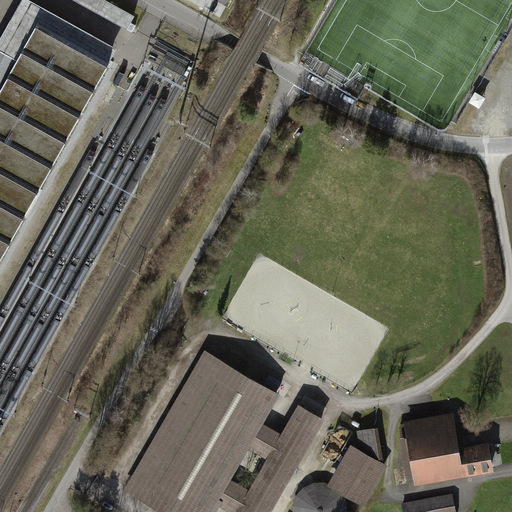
[(0,259),(117,47),(31,0),(20,0),(0,37),(0,259)]
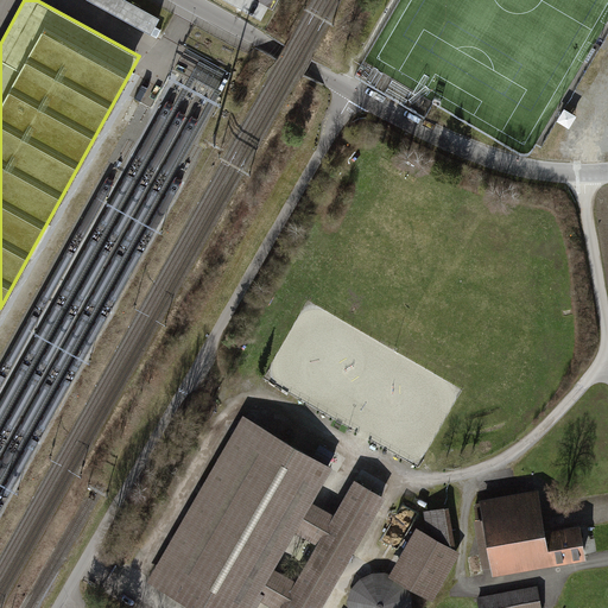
[(83,0),(153,39),(164,21),(125,0),(83,0)]
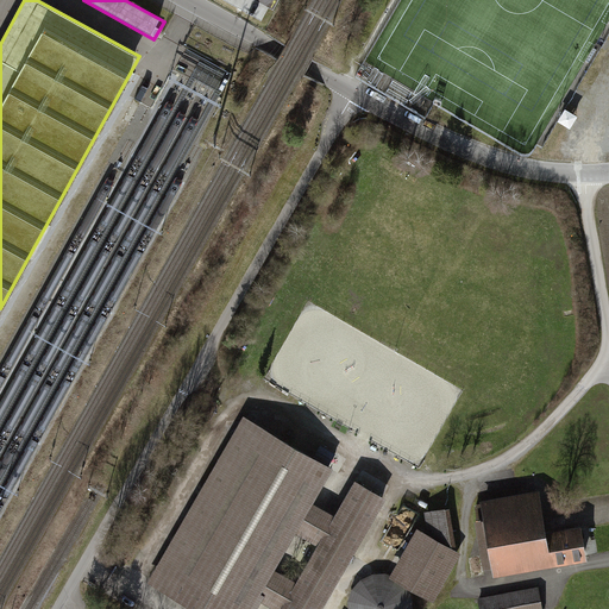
[(320,608),(387,496),(356,478),(334,514),(313,501),(333,465),(331,464),(333,458),(319,451),(316,456),(244,414),(148,581),(196,608),(255,608),(261,601),(276,608),(320,608)]
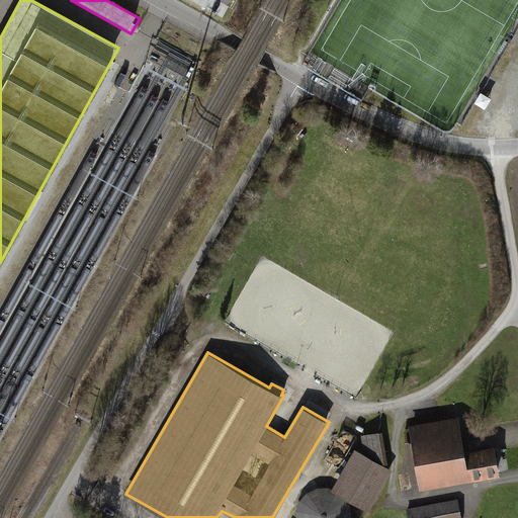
[(457,418),(412,425),(414,439),(407,440),(414,482),(421,480),(422,490),(502,477),(497,446),(462,451),(457,418)]
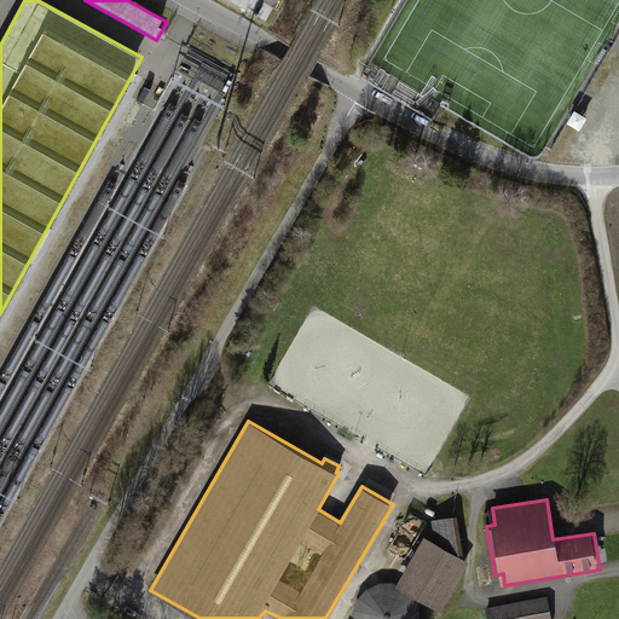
[(453,518),(434,521),(438,547),(426,539),(400,583),(440,606),(466,561),(460,557),(453,518)]
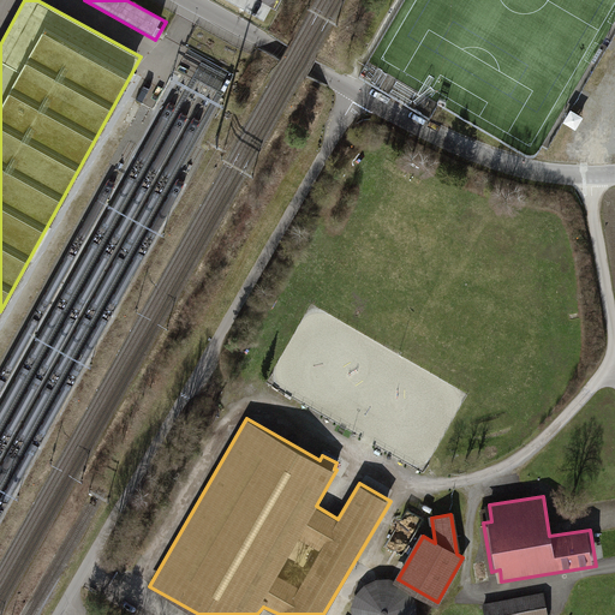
[(416,614),(417,611),(415,598),(408,587),(398,580),(386,578),(372,580),(362,586),(354,597),(351,610),(352,614),(416,614)]
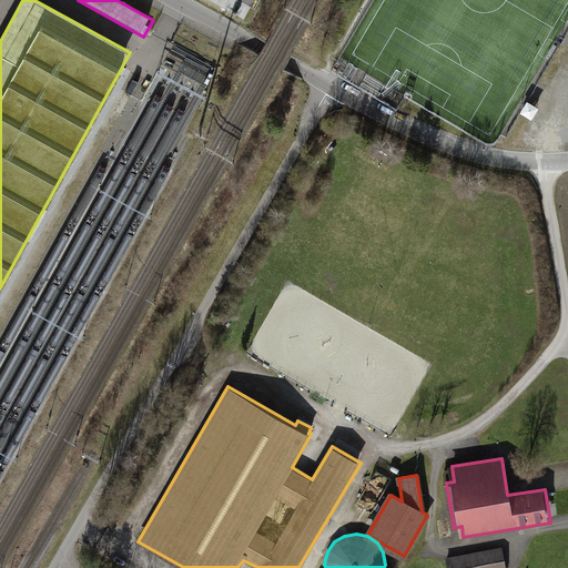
[(506,567),(503,547),(446,557),(448,567),(506,567)]
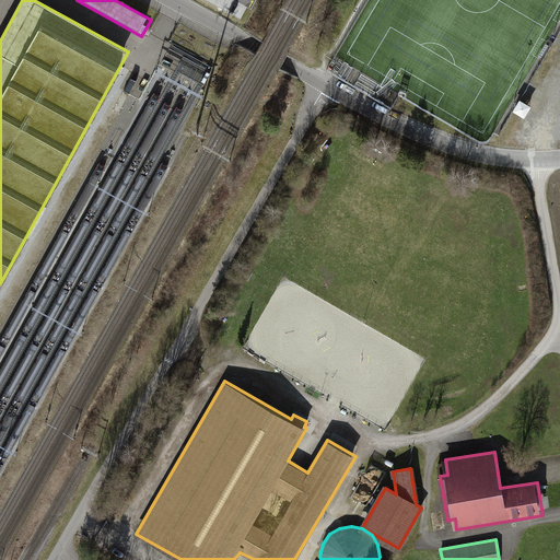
All buildings are outlined.
